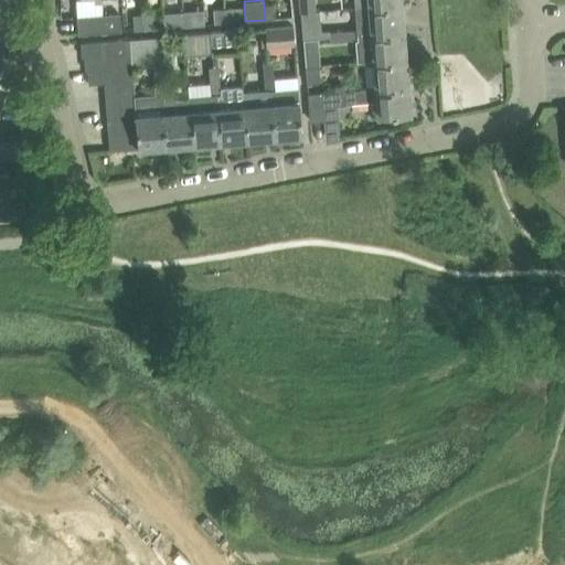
[(299,0),(300,12),(315,10),(313,0),(299,0)]
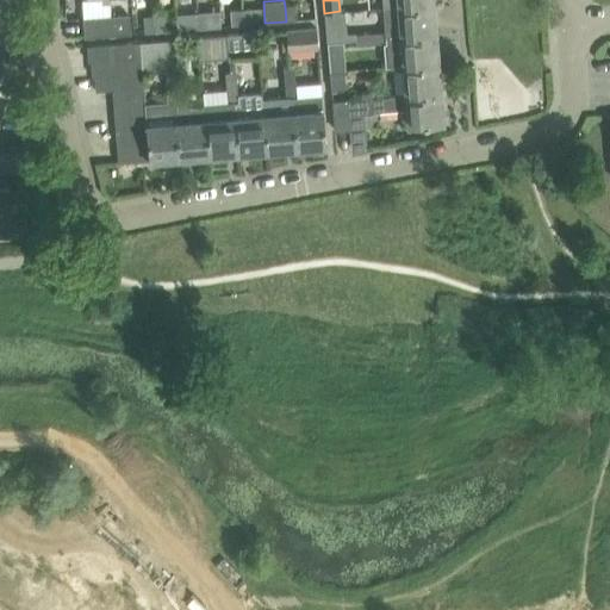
[(384,37),(436,32),(434,4),(383,7),(384,23),(385,31),(384,32),(384,37)]
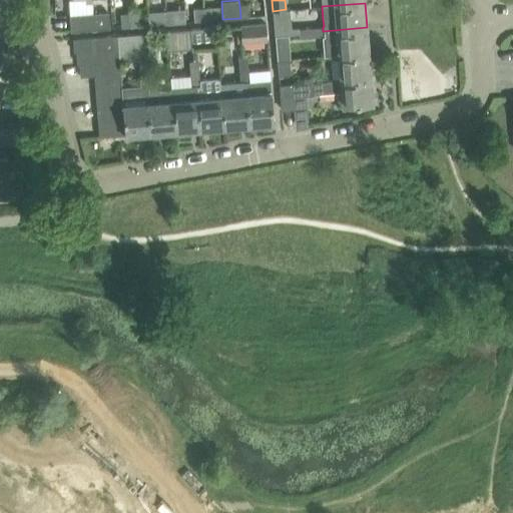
[(247,4),(239,5),(240,18),(248,17),(247,4)]
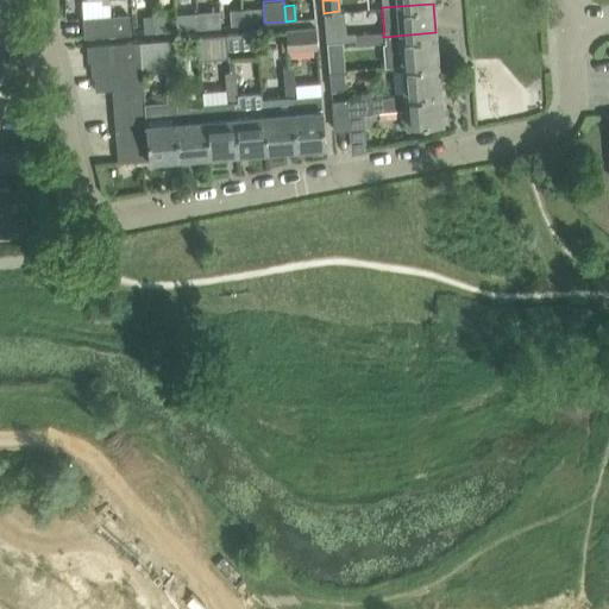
[(240,8),(242,24),(253,23),(252,7),(240,8)]
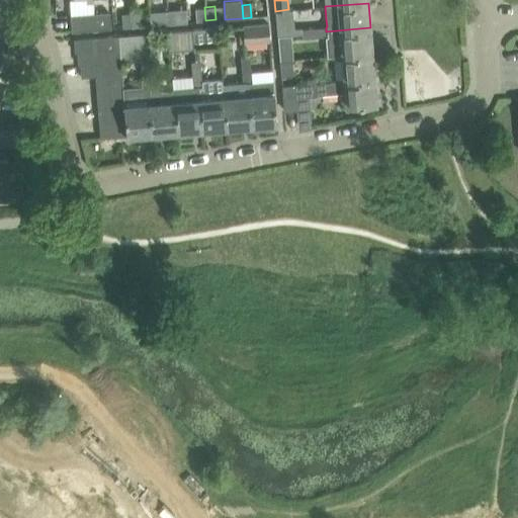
[(195,8),(196,21),(205,20),(204,7),(195,8)]
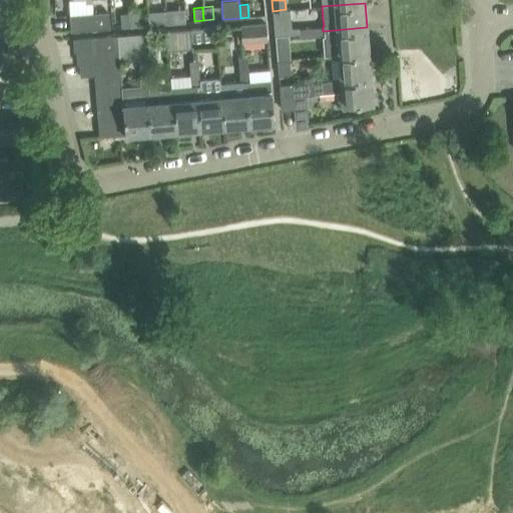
[(156,11),(157,23),(167,23),(166,10),(156,11)]
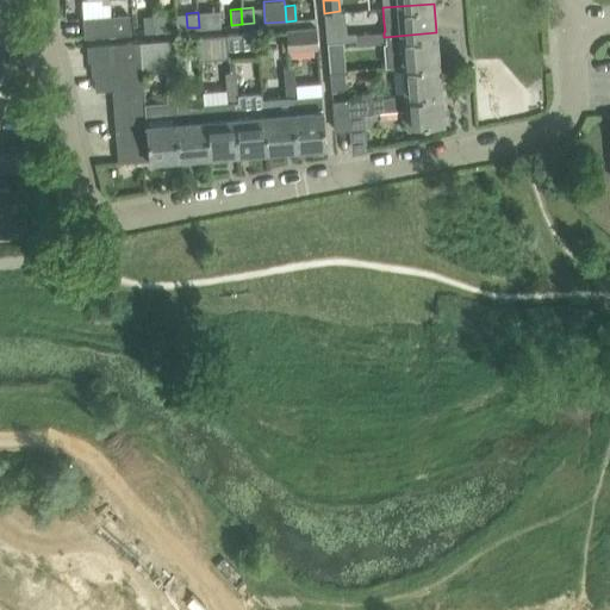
[(198,12),(199,27),(210,26),(209,12),(198,12)]
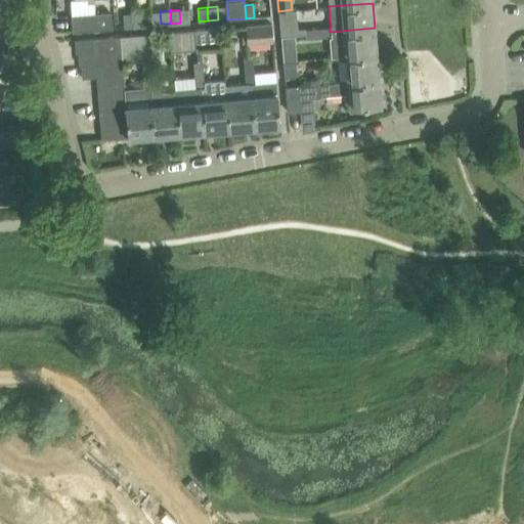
[(110,12),(94,13),(95,30),(112,29),(110,12)]
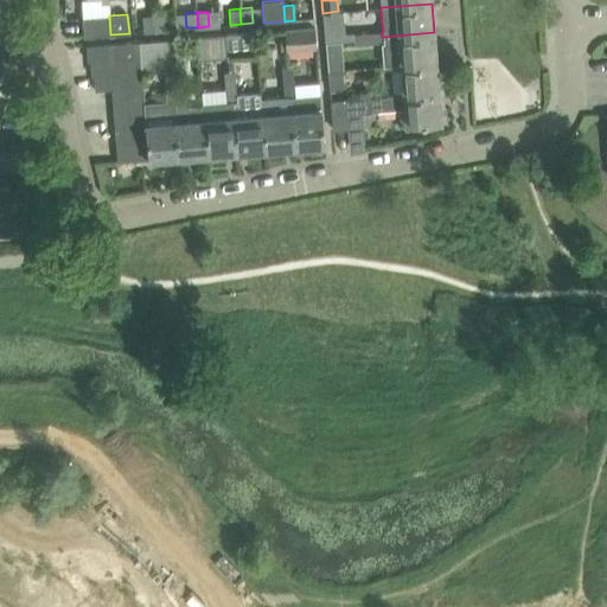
[(165,14),(153,16),(154,31),(166,30),(165,14)]
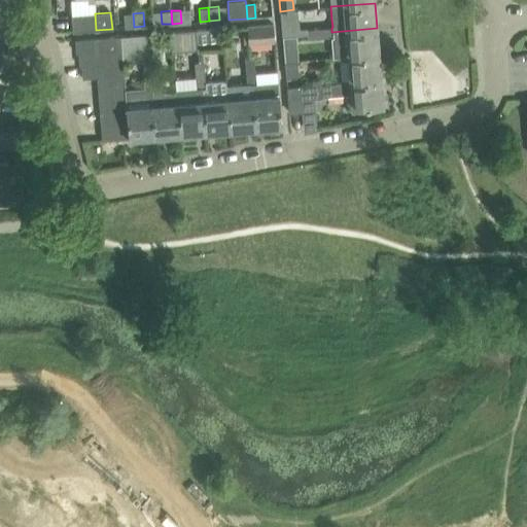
[(95,13),(93,13),(72,14),(73,32),(96,30),(95,13)]
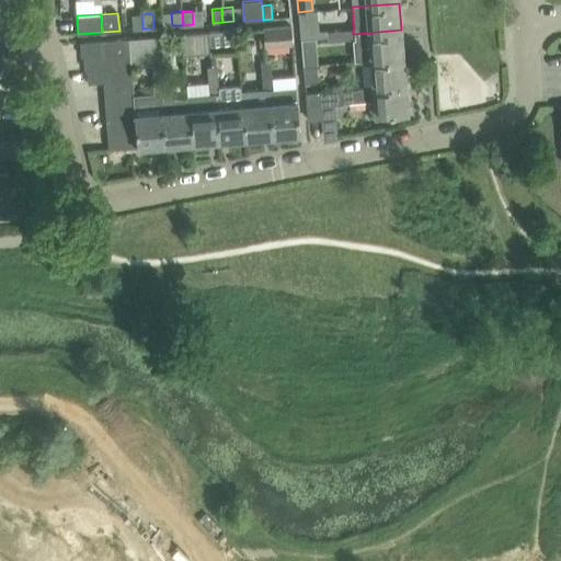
[(132,15),(133,30),(142,29),(141,14),(132,15)]
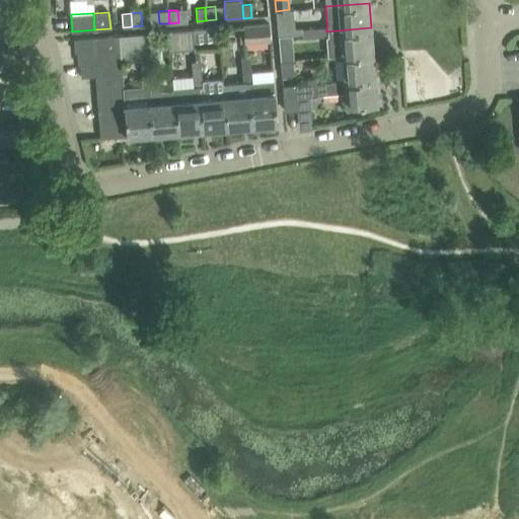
[(269,22),(243,24),(244,43),(255,43),(270,41),(269,22)]
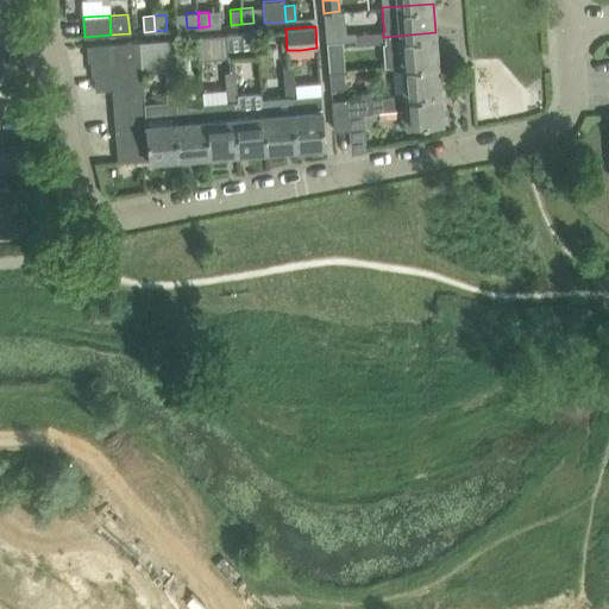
[(243,51),(256,50),(255,32),(240,33),(226,35),(227,57),(228,56),(230,71),(225,73),(226,87),(237,87),(233,52),(243,51)]
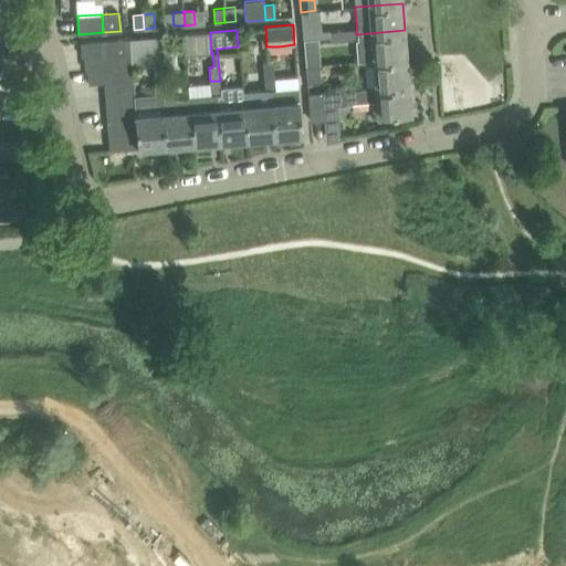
[(356,30),(341,31),(342,41),(357,40),(358,49),(359,61),(374,60),(407,58),(405,30),(356,34),(356,30)]
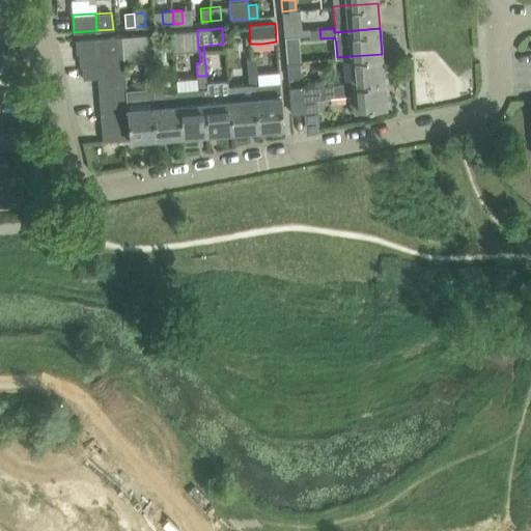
[(309,39),(320,38),(319,29),(309,30),(309,34),(309,39)]
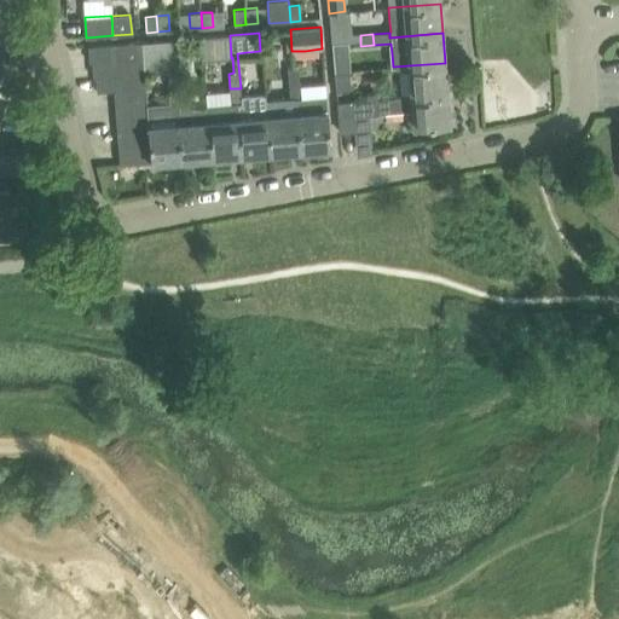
[(231,58),(230,35),(201,38),(203,59),(231,58)]
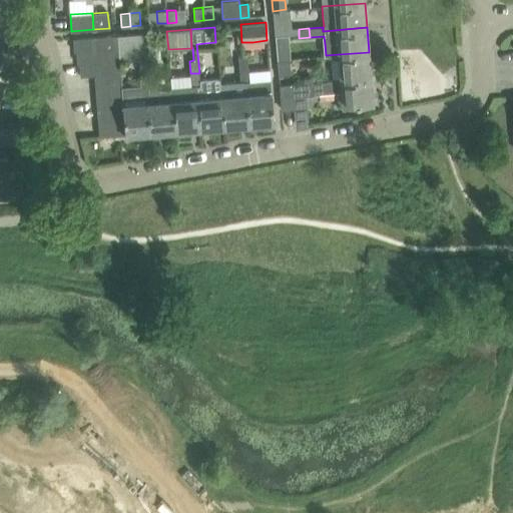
[(142,33),(116,35),(117,48),(118,60),(144,58),(142,33)]
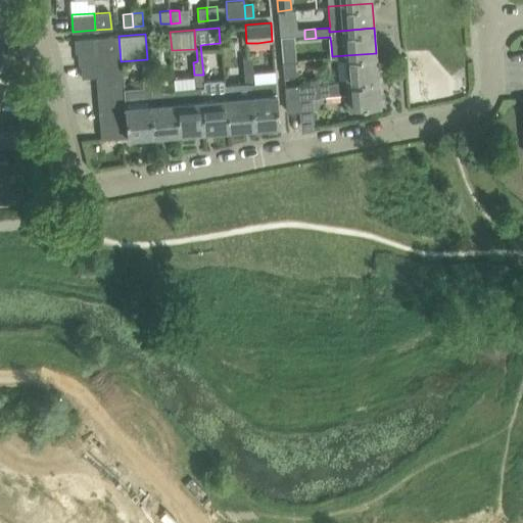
[(120,49),(119,36),(115,36),(95,38),(75,39),(76,52),(78,52),(120,49)]
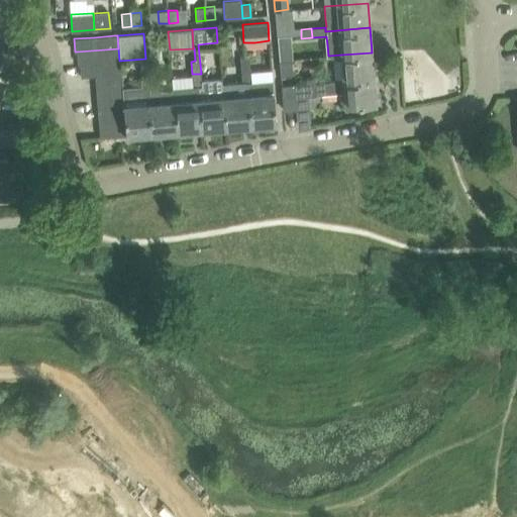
[(119,61),(118,48),(77,52),(78,64),(80,64),(119,61)]
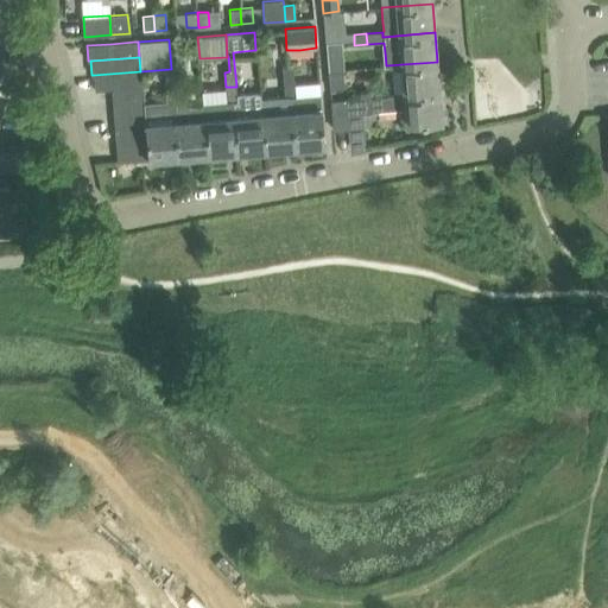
[(404,94),(439,90),(437,62),(401,64),(404,94)]
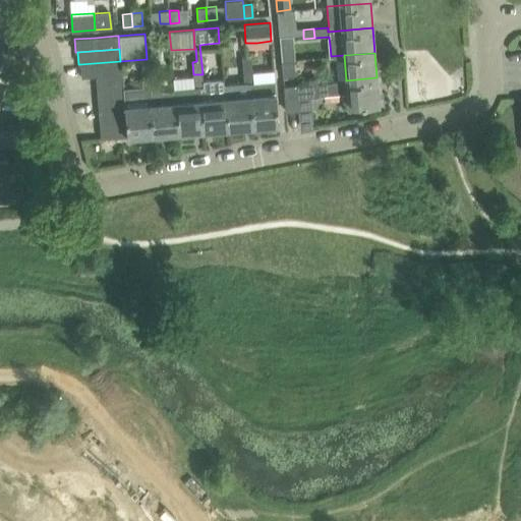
[(243,70),(252,69),(251,57),(242,58),(243,70)]
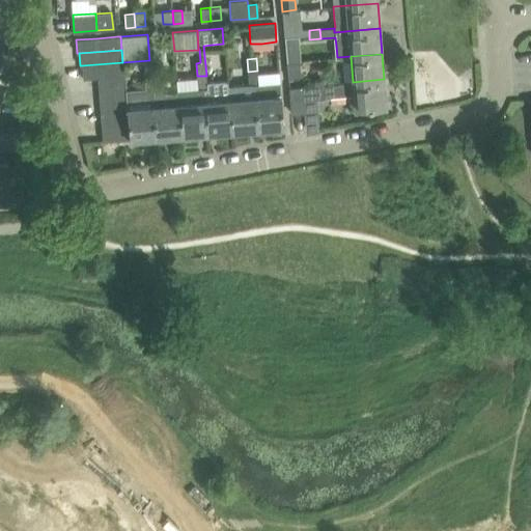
[(288,78),(301,77),(300,61),(287,62),(288,78)]
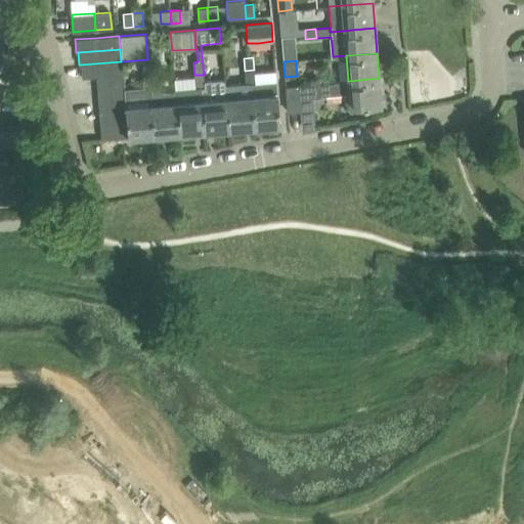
[(122,74),(121,61),(81,64),(82,78),(97,76),(122,74)]
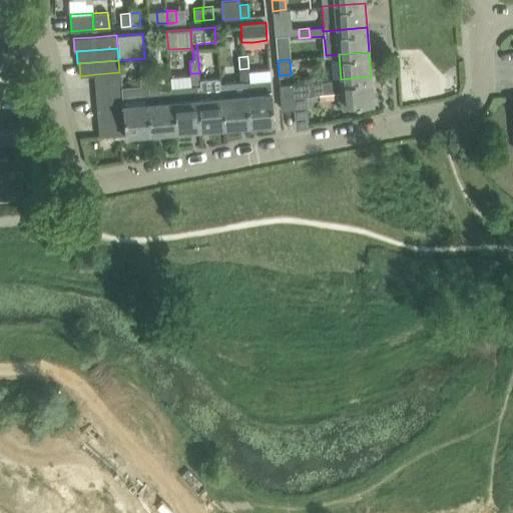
[(140,77),(149,77),(148,64),(139,65),(140,77)]
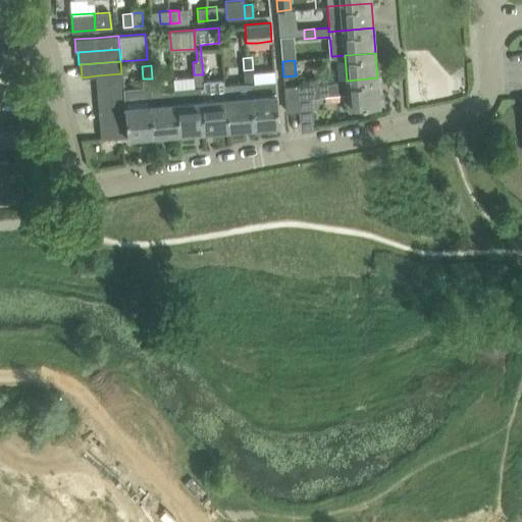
[(275,68),(253,71),(254,82),(276,79),(275,68)]
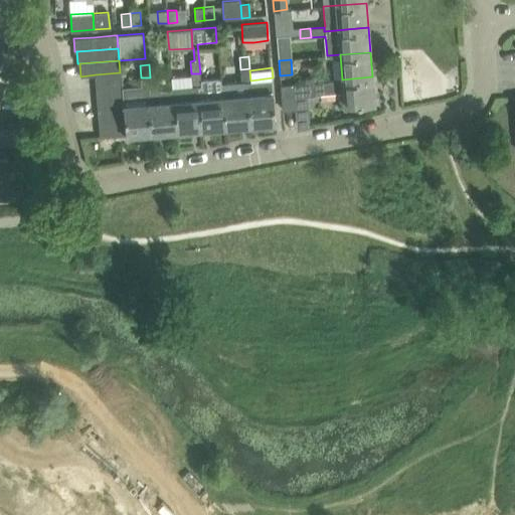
[(241,81),(221,83),(220,83),(223,127),(248,125),(245,81),(249,81),(249,71),(249,68),(240,69),(241,81)]
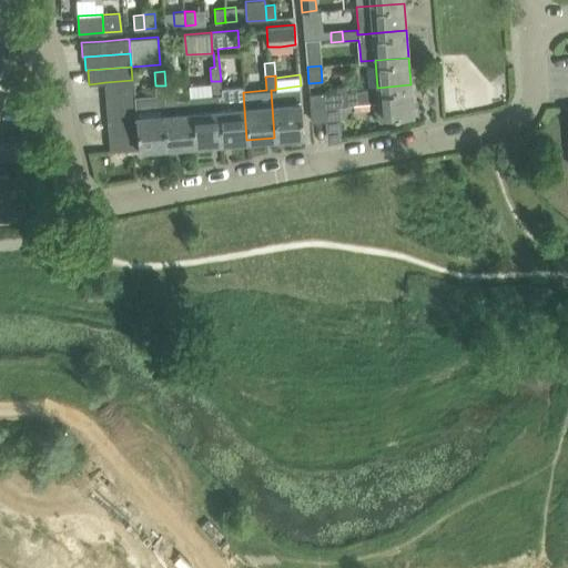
[(133,94),(132,80),(105,82),(107,97),(133,94)]
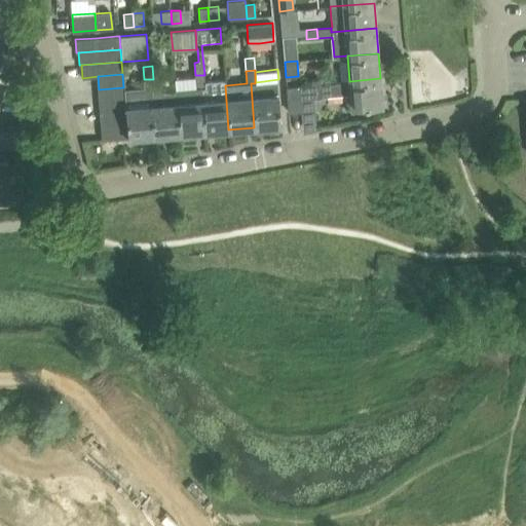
[(176,91),(175,91),(179,134),(203,132),(200,87),(204,87),(204,82),(205,82),(204,75),(195,75),(196,87),(176,89),(176,91)]
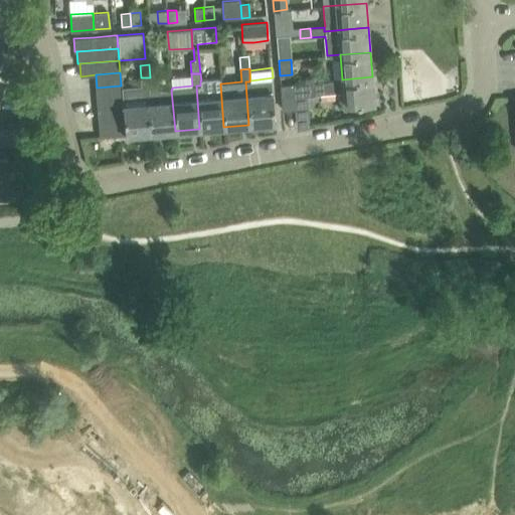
[(303,82),(293,83),(295,109),(307,108),(312,108),(319,107),(318,94),(343,92),(344,105),(374,103),(372,76),(342,79),(342,80),(313,82),(313,81),(305,82),(303,82)]
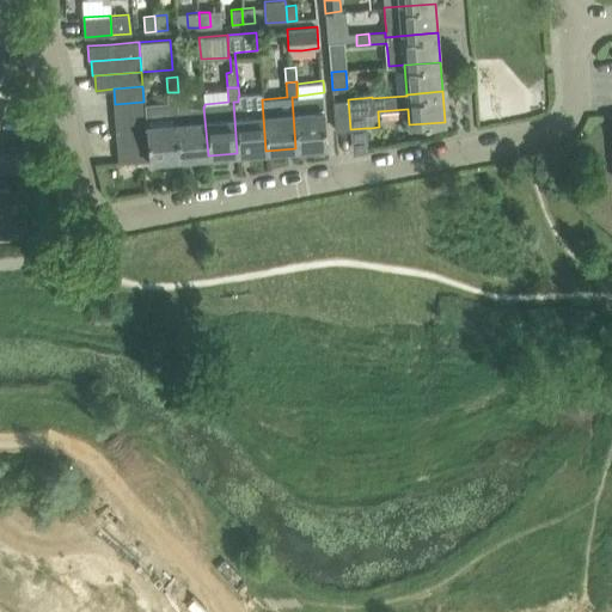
[(169,108),(175,108),(179,106),(179,101),(178,92),(167,92),(169,101),(169,108)]
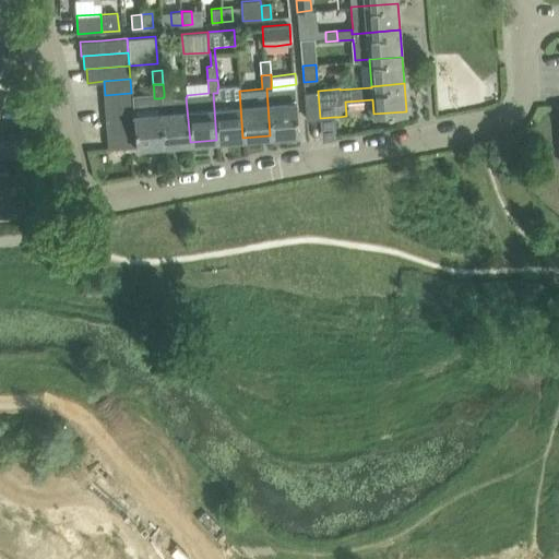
[(239,86),(218,87),(217,87),(217,93),(213,93),(216,140),(242,138),(239,91),(240,91),(239,86)]
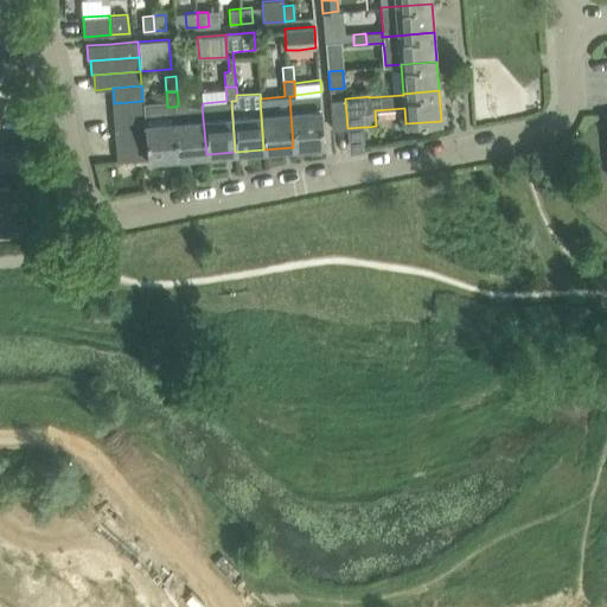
[(293,147),(324,145),(320,94),(294,96),(289,96),(293,147)]
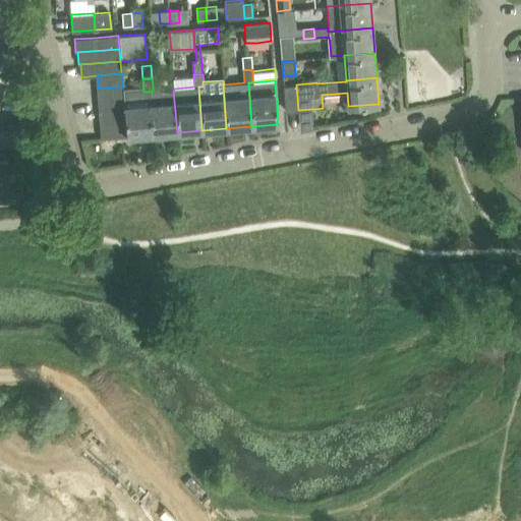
[(296,84),(283,85),(285,111),(298,110),(296,84)]
